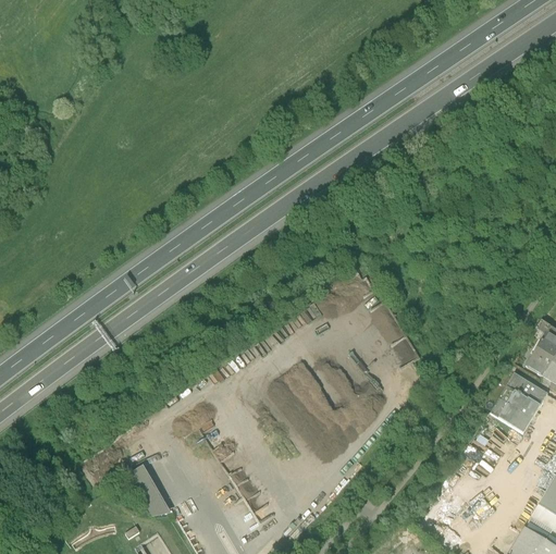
[(555,330),(550,327),(546,332),(555,336),(555,330)]
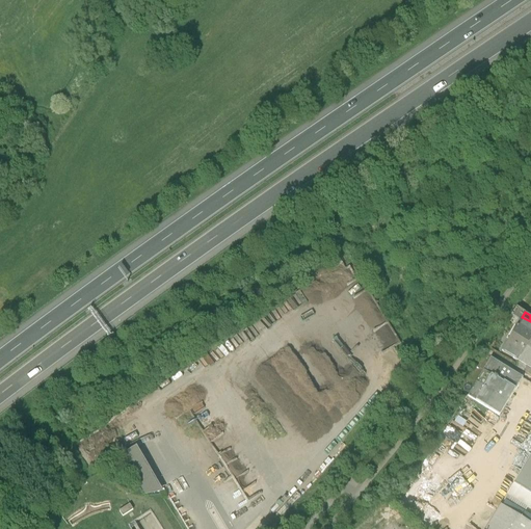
[(530,321),(522,317),(501,350),(519,360),(530,367),(530,321)]
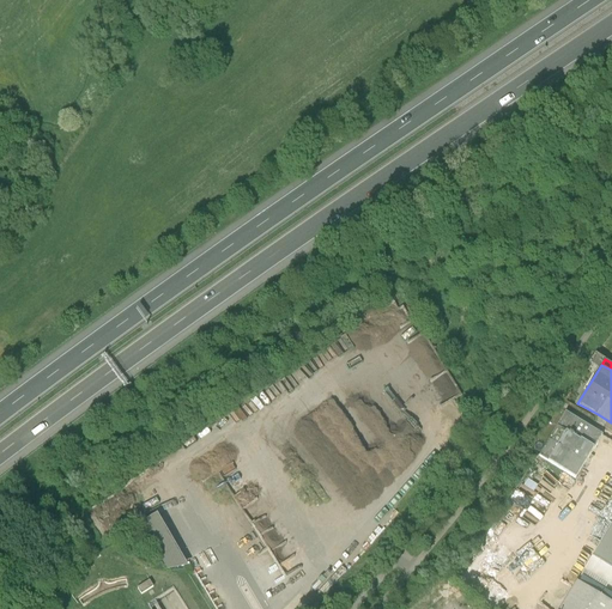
[(564,412),(537,457),(575,479),(585,462),(588,463),(594,455),(591,452),(601,433),(564,412)]
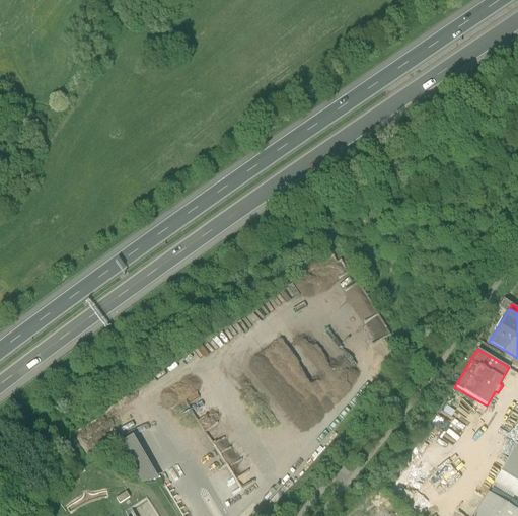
[(517,358),(506,351),(503,356),(517,364),(517,358)]
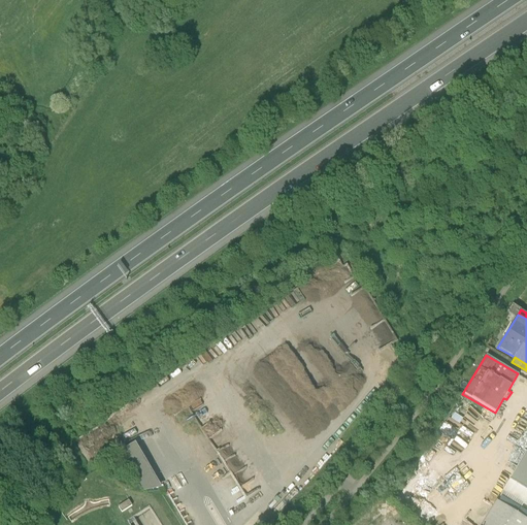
[(137,441),(124,452),(145,490),(164,487),(137,441)]
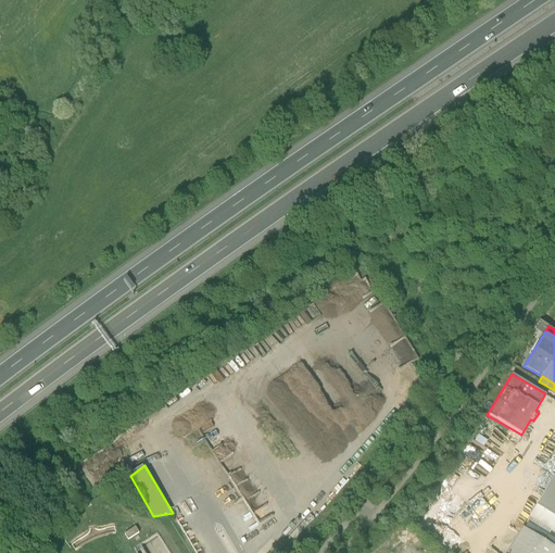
[(554,474),(538,502),(554,512),(554,474)]
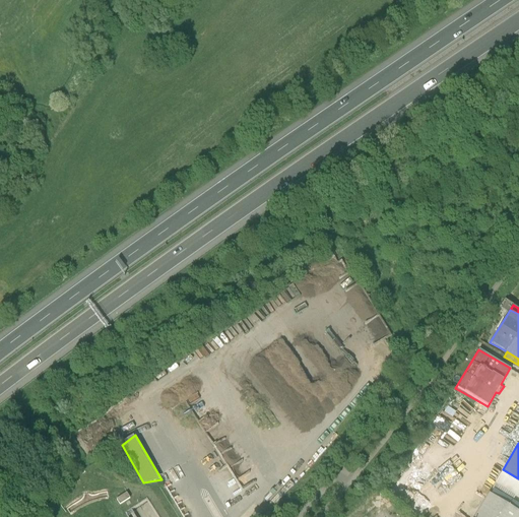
[(518,478),(503,469),(496,481),(516,494),(518,495),(518,478)]
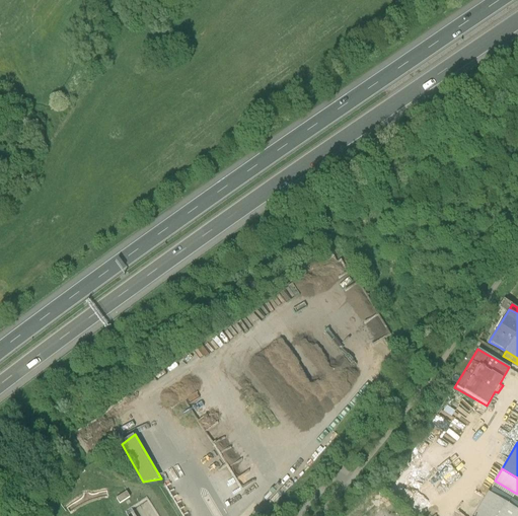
[(515,493),(495,481),(492,486),(512,498),(515,493)]
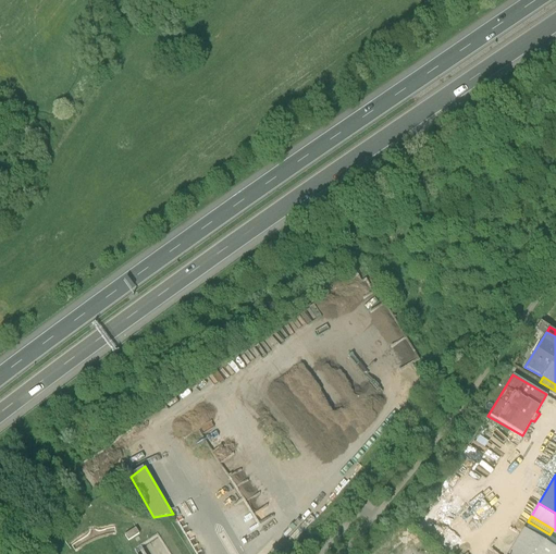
[(141,532),(137,526),(126,533),(130,539),(141,532)]
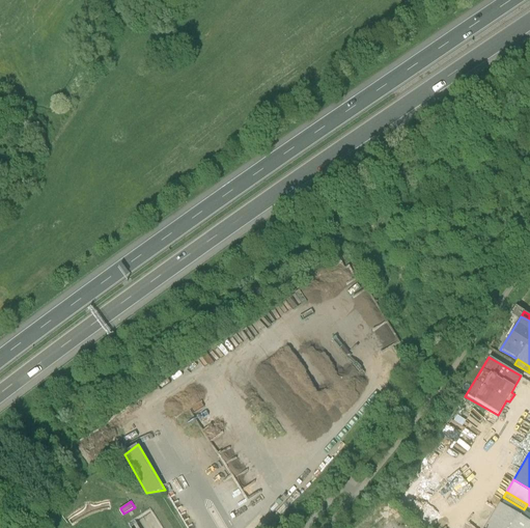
[(529,521),(499,503),(483,527),(529,527),(529,521)]
